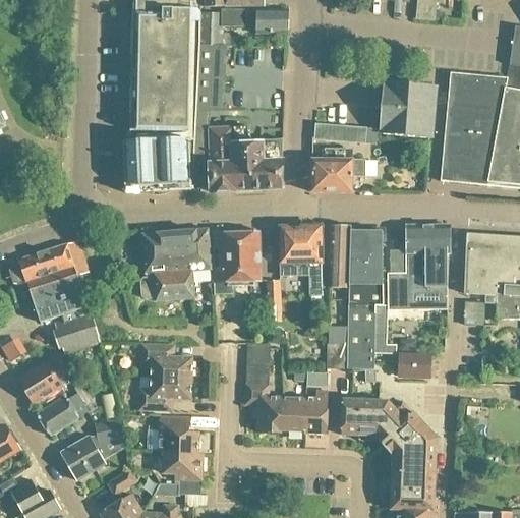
[(132,0),(132,11),(131,11),(131,27),(130,27),(129,112),(129,139),(122,139),(124,190),(145,189),(145,190),(171,189),(171,188),(190,187),(190,180),(192,180),(195,107),(198,43),(199,40),(199,11),(198,8),(195,6),(189,6),(189,0),(132,0)]
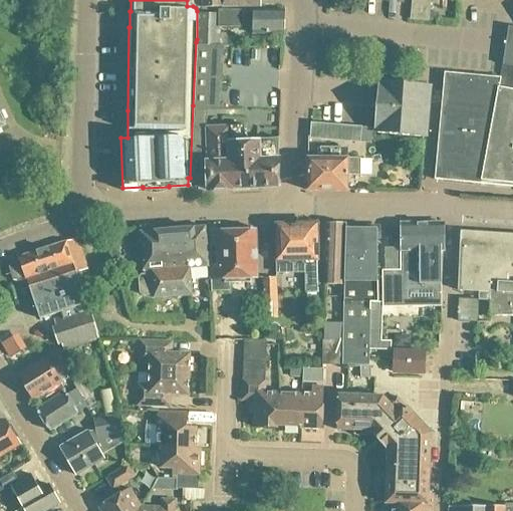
[(411,0),(410,16),(428,18),(429,9),(429,0),(411,0)]
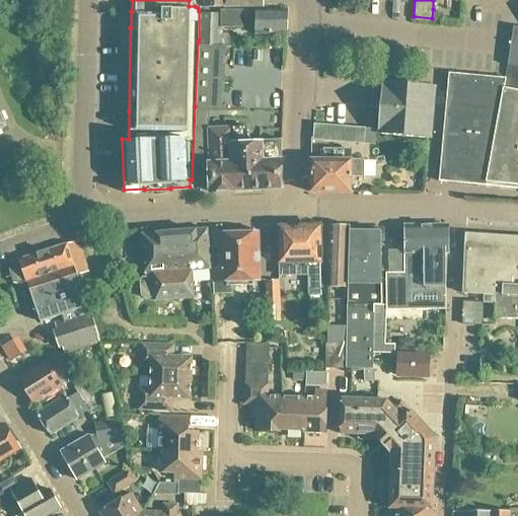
[(200,10),(199,40),(198,43),(220,43),(221,21),(244,21),(244,19),(254,19),(254,30),(286,30),(286,8),(244,7),(244,8),(221,8),(221,11),(200,10)]
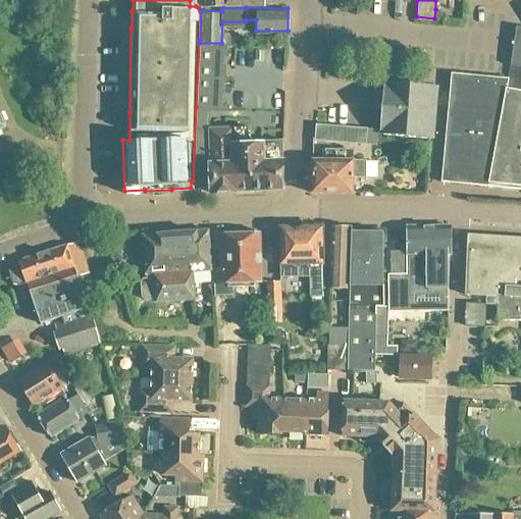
[(435,9),(434,18),(444,19),(445,10),(435,9)]
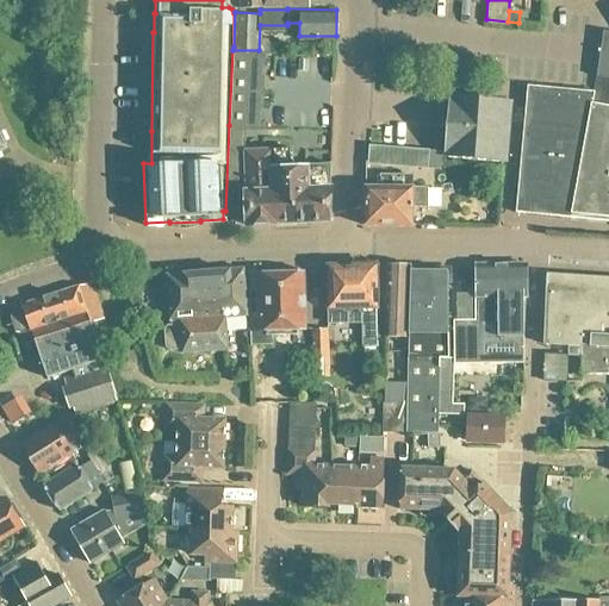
[(608,30),(606,30),(597,75),(608,76),(608,30)]
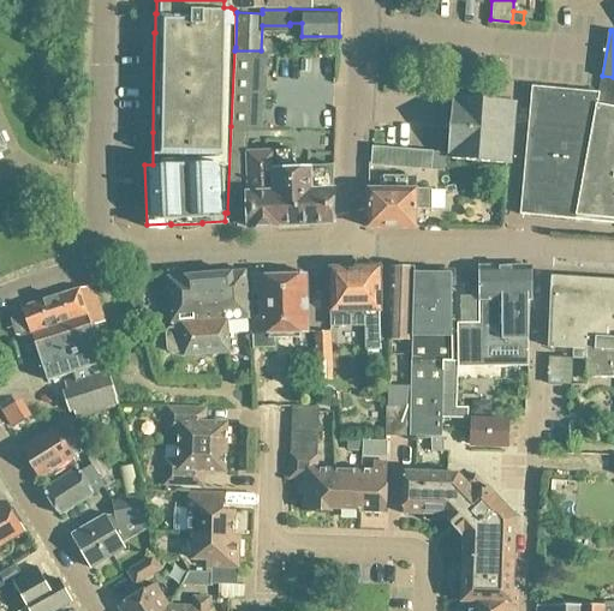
[(262,129),(266,52),(234,51),(231,126),(262,129)]
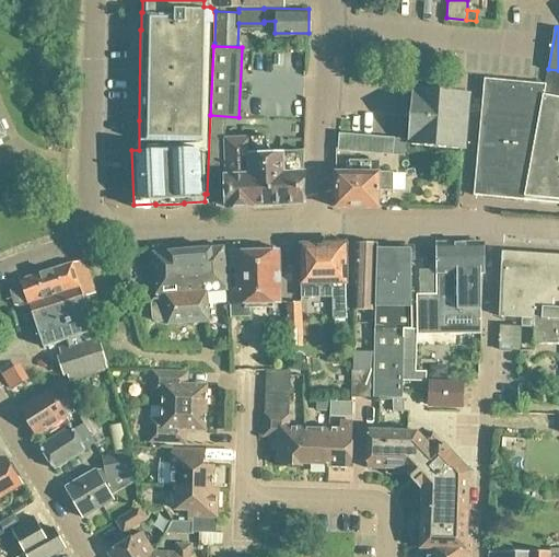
[(546,82),(544,82),(542,92),(558,94),(558,71),(548,69),(546,82)]
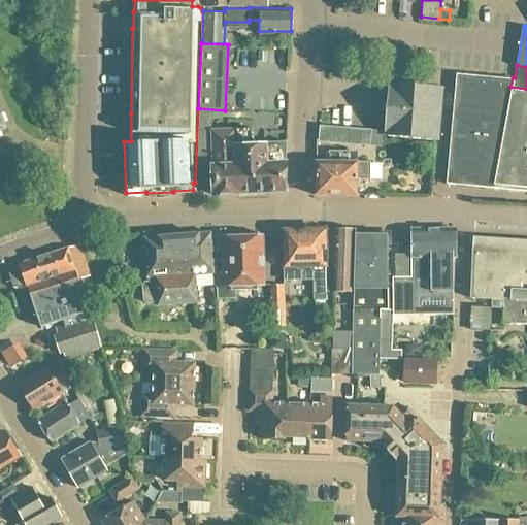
[(454,94),(447,170),(446,181),(493,186),(511,87),(513,77),(456,72),(454,94)]
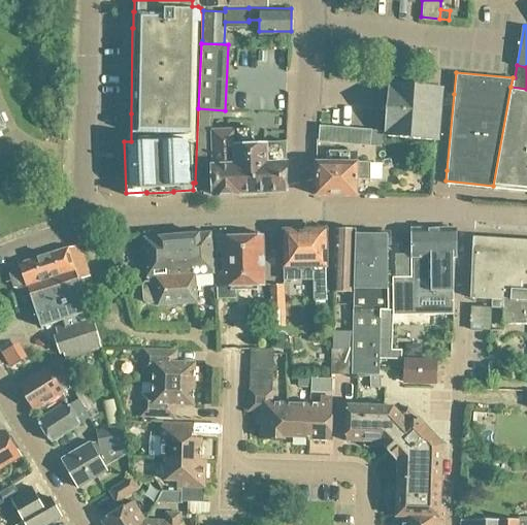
[(440,85),(387,80),(384,134),(436,138),(440,85)]
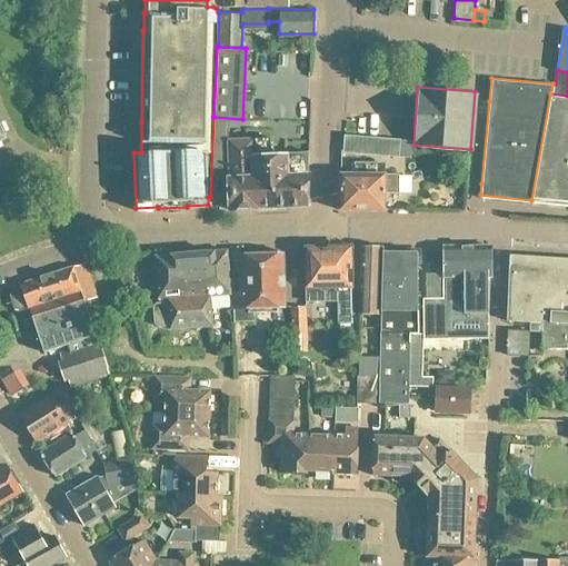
[(567,96),(550,93),(531,200),(567,204),(567,96)]
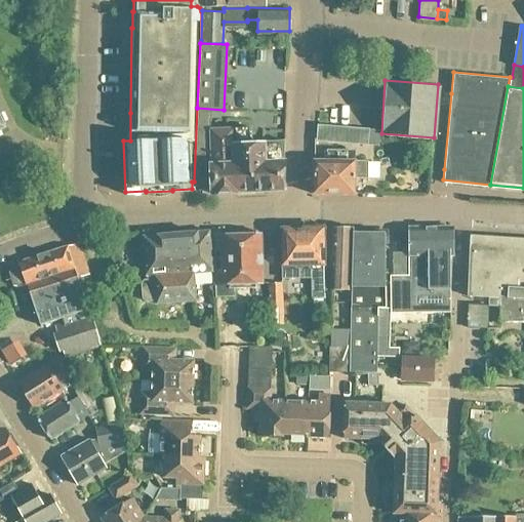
[(367,143),(368,126),(317,123),(316,138),(367,143)]
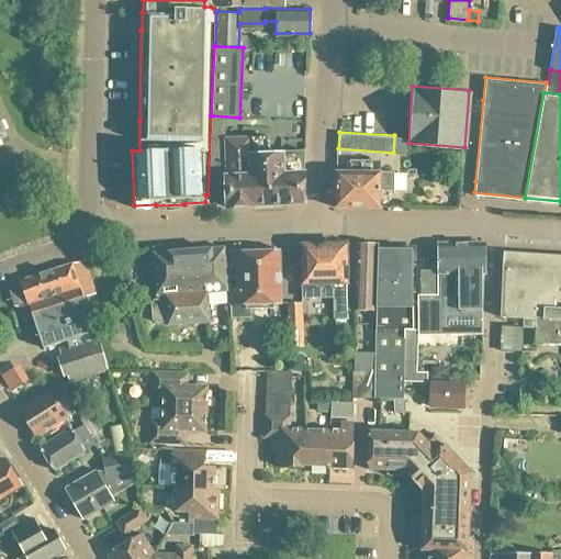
[(211,135),(210,167),(209,196),(213,201),(226,201),(227,205),(254,204),(254,202),(302,201),(304,171),(303,170),(304,147),(281,148),(280,152),(269,153),(268,134),(251,135),(251,134),(211,135)]
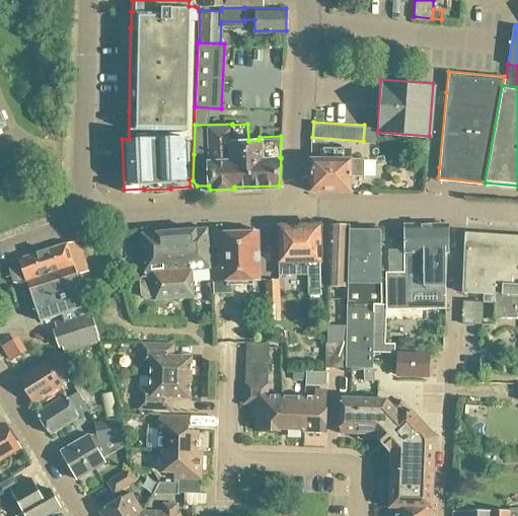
[(322,146),(322,156),(309,156),(309,190),(351,190),(351,173),(363,173),(363,156),(350,156),(350,147),(322,146)]
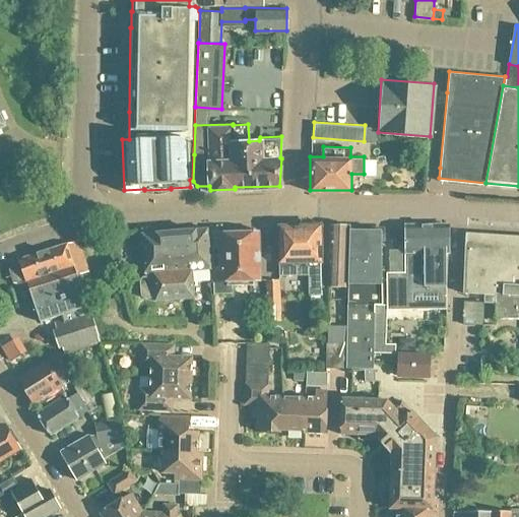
[(308,272),(308,294),(320,293),(319,259),(320,259),(319,223),(278,224),(279,273),(308,272)]
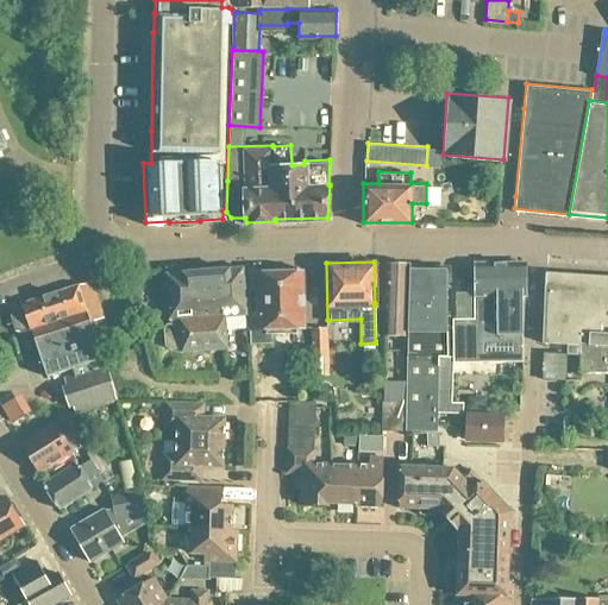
[(408,281),(408,262),(387,262),(384,333),(407,333),(408,281)]
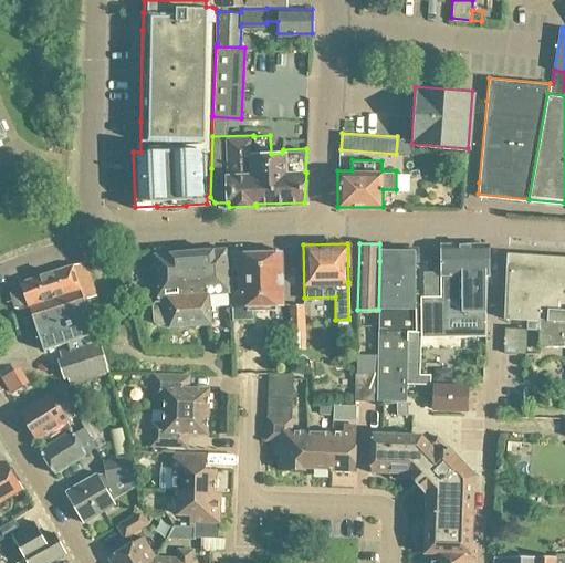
[(376,397),(376,399),(379,399),(380,414),(408,413),(407,398),(409,332),(419,332),(420,303),(418,303),(416,249),(382,248),(382,243),(379,243),(379,261),(378,310),(376,372),(376,397)]
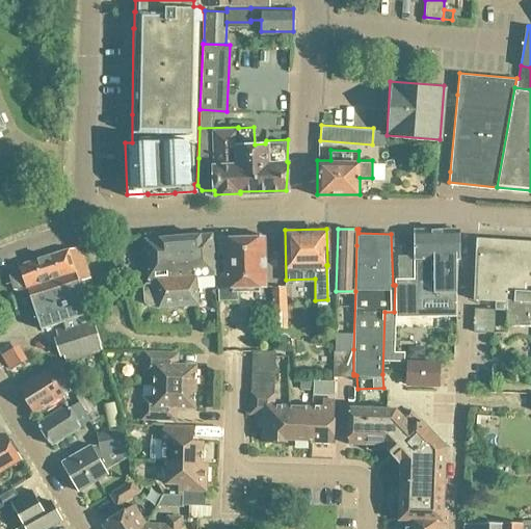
[(460,229),(415,229),(416,278),(395,278),(395,313),(455,313),(455,258),(459,258),(460,229)]
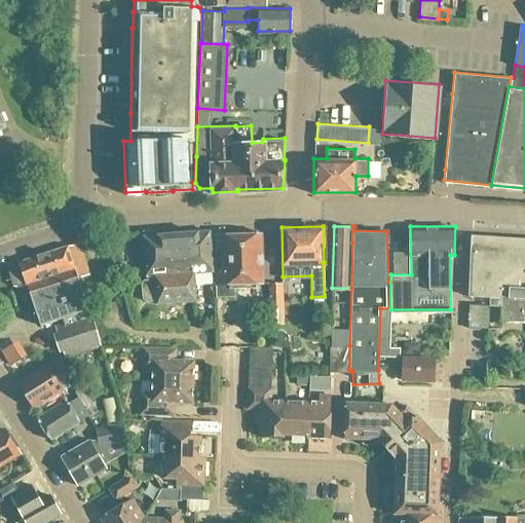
[(215,249),(216,295),(233,295),(233,287),(248,287),(248,282),(262,282),(261,228),(220,229),(221,249),(215,249)]
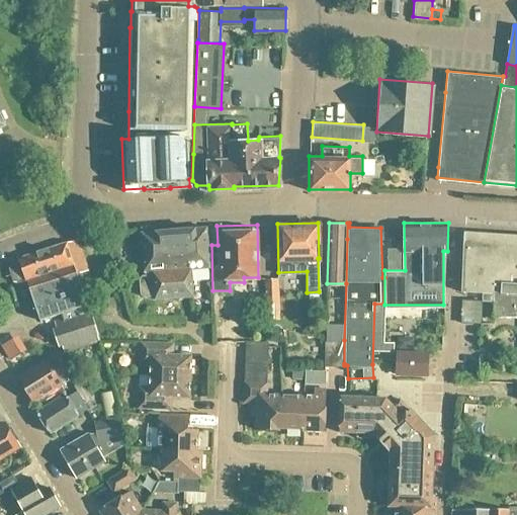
[(206,226),(173,229),(141,232),(144,271),(152,271),(176,269),(191,268),(209,266),(206,226)]
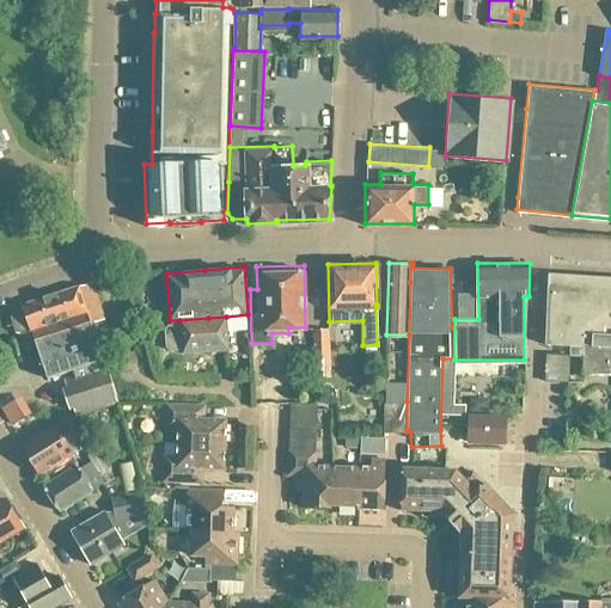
[(610,275),(548,271),(548,282),(544,342),(581,344),(610,345),(610,275)]
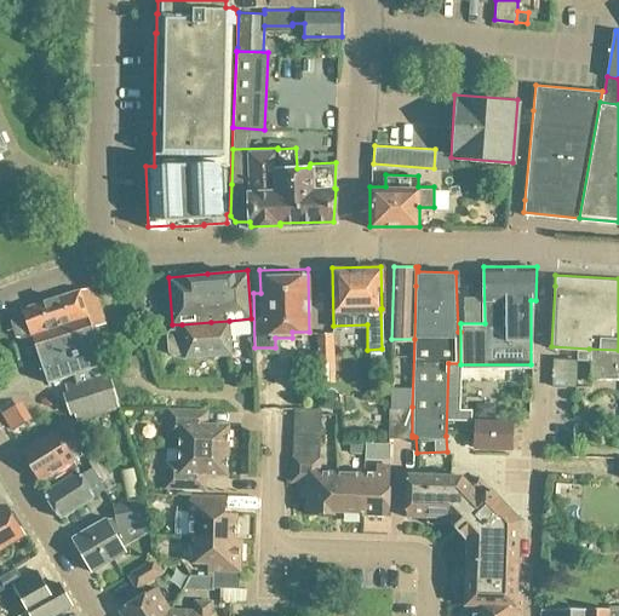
[(93,286),(79,288),(89,315),(91,326),(105,321),(103,312),(101,308),(93,287),(93,286)]
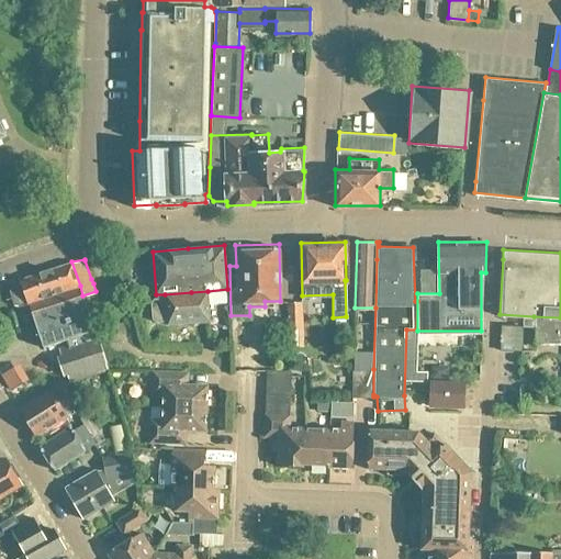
[(79,286),(71,261),(21,279),(21,280),(15,282),(9,290),(13,303),(23,305),(29,303),(79,286)]
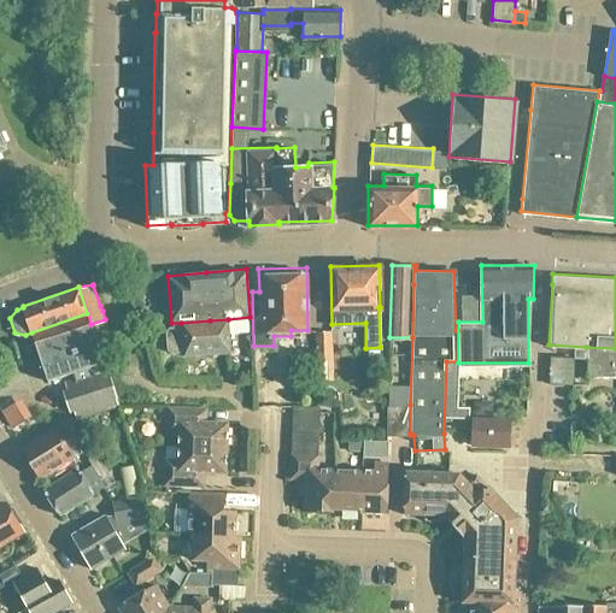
[(88,313),(31,332),(47,379),(74,371),(104,360),(92,324),(91,324),(88,313)]
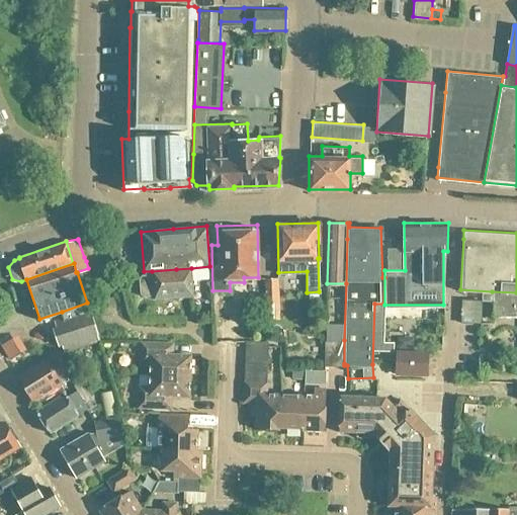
[(176,269),(152,271),(152,273),(143,273),(139,277),(140,291),(144,295),(153,294),(154,297),(193,295),(191,268),(176,269)]
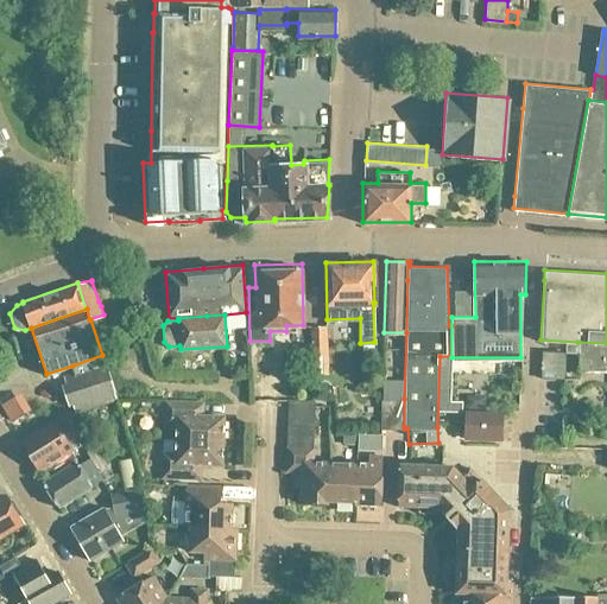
[(327,324),(309,325),(310,354),(328,354),(327,324)]
